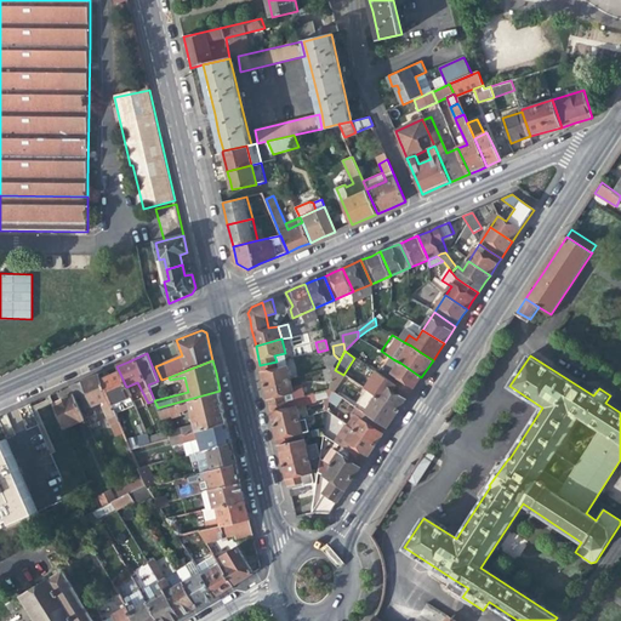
[(291,380),(288,366),(278,369),(277,362),(260,365),(262,374),(265,386),(291,380)]
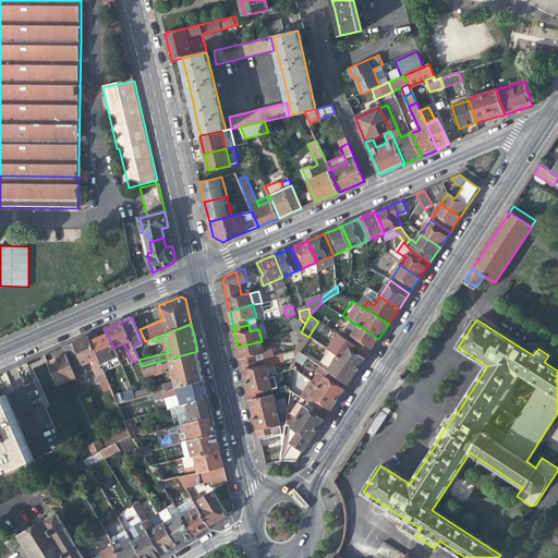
[(291,327),(293,335),(301,332),(300,325),(291,327)]
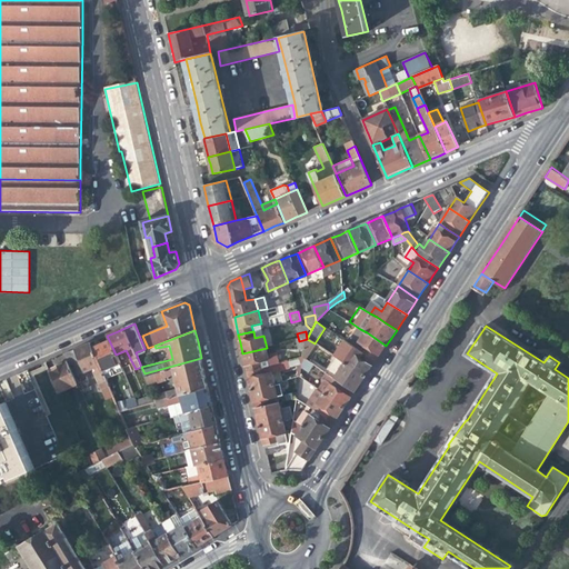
[(350,345),(363,353),(376,361),(379,355),(386,346),(367,332),(360,341),(355,338),(350,345)]
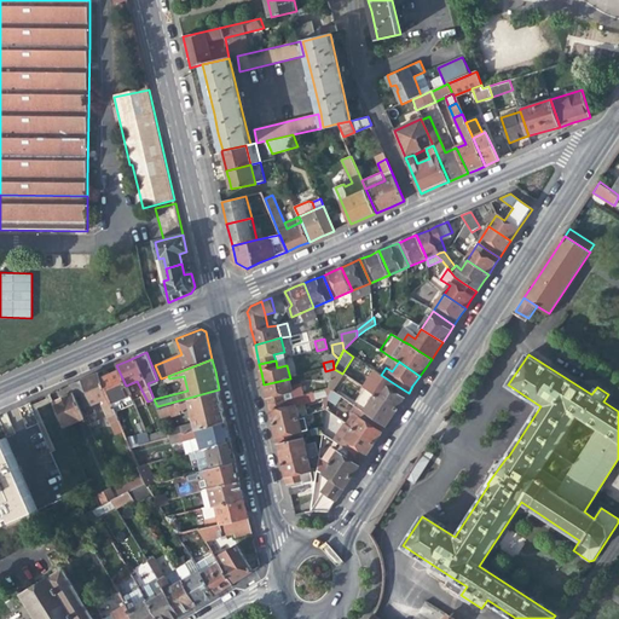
[(325,392),(330,391),(334,369),(325,371),(320,371),(325,392)]
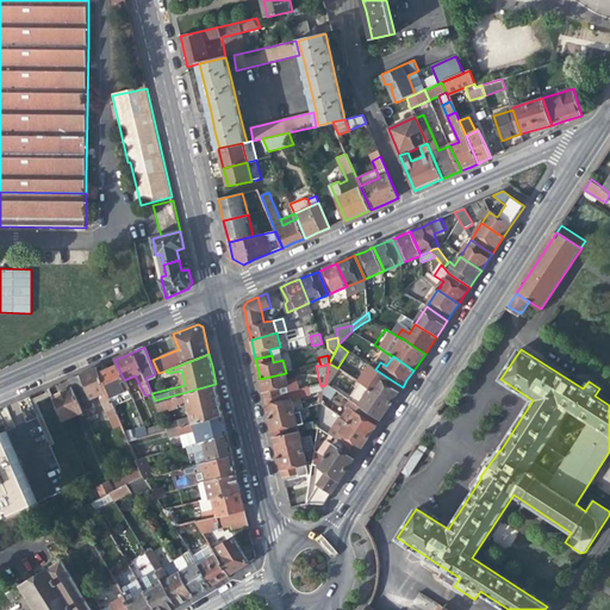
[(340,369),(337,368),(329,363),(325,385),(328,386),(340,369)]
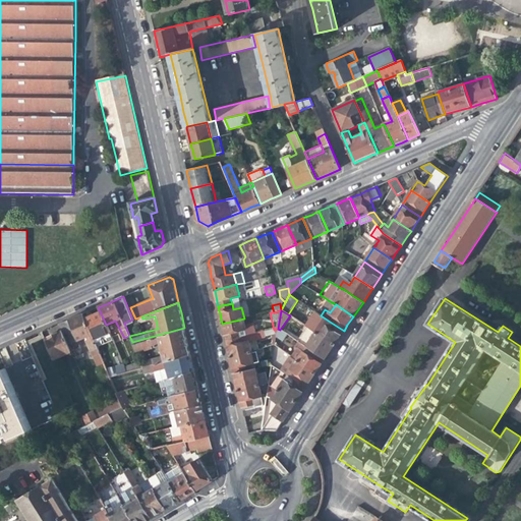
[(106,325),(100,311),(93,314),(85,319),(92,335),(93,336),(97,346),(112,339),(106,325)]
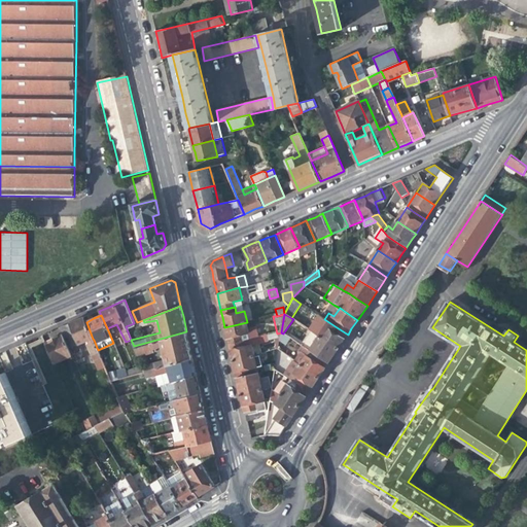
[(69,349),(93,339),(86,322),(84,317),(72,322),(60,328),(69,349)]
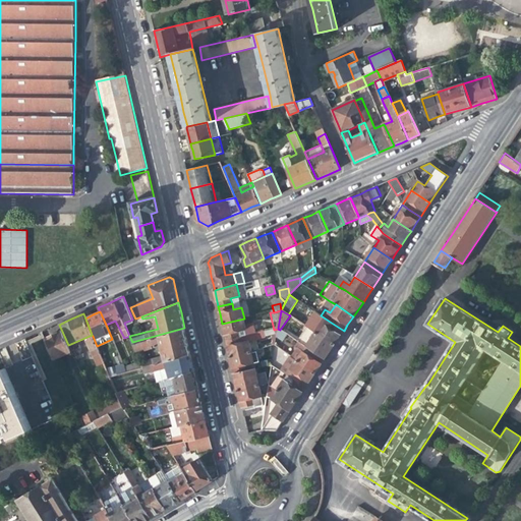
[(246,327),(244,319),(222,324),(224,331),(226,340),(239,337),(248,336),(250,335),(253,334),(255,334),(253,325),(246,327)]
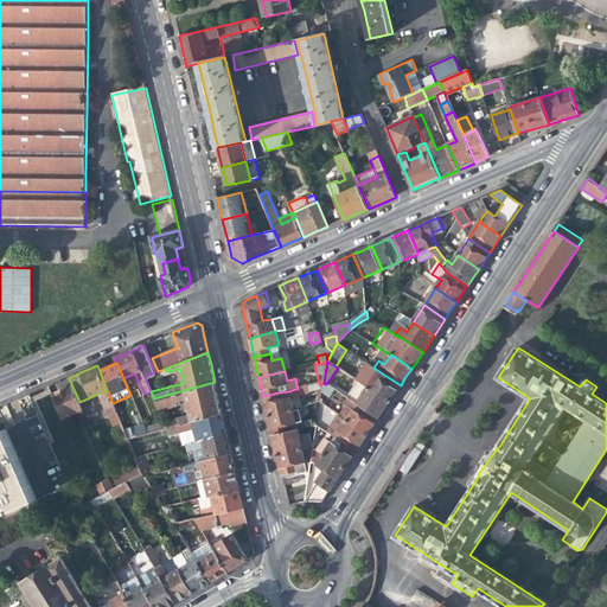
[(371,384),(369,388),(390,402),(396,393),(401,385),(388,377),(385,383),(376,377),(376,378),(374,377),(369,383),(371,384)]
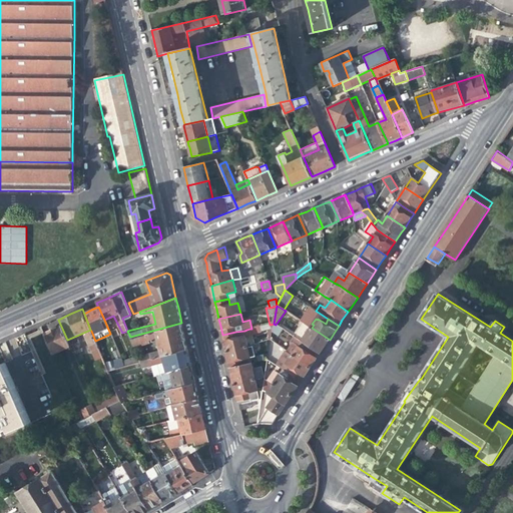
[(161,351),(151,353),(152,358),(187,349),(183,333),(181,323),(130,337),(135,348),(150,345),(149,343),(159,340),(161,351)]
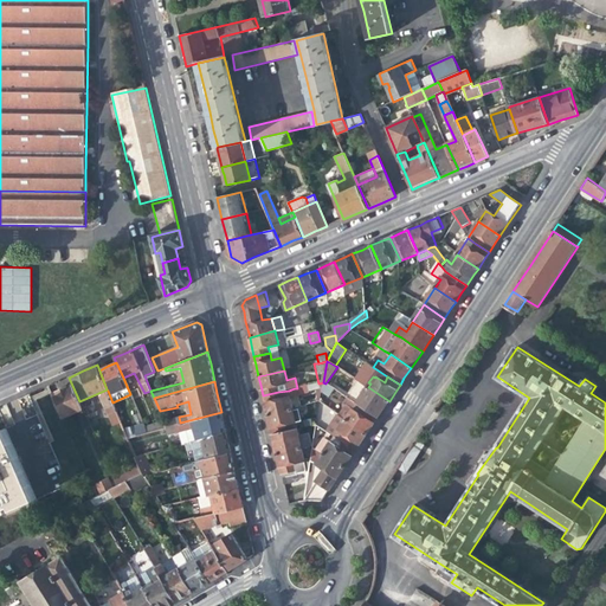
[(51,394),(62,418),(82,408),(71,385),(60,389),(51,394)]
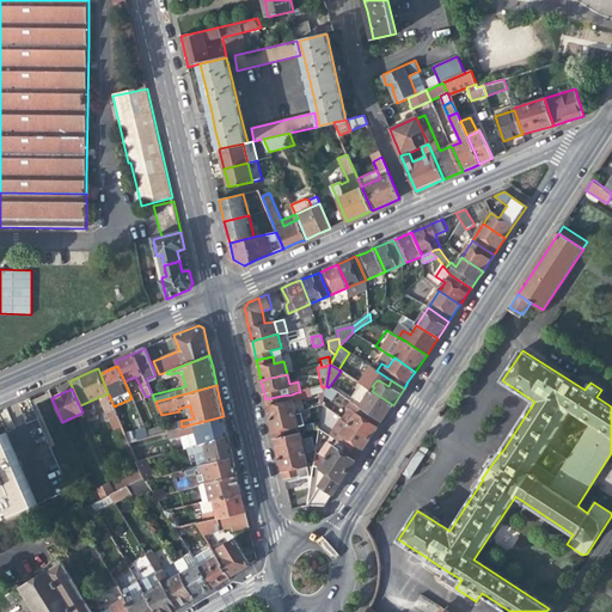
[(373,409),(369,414),(381,422),(387,412),(393,405),(372,391),(365,403),(373,409)]
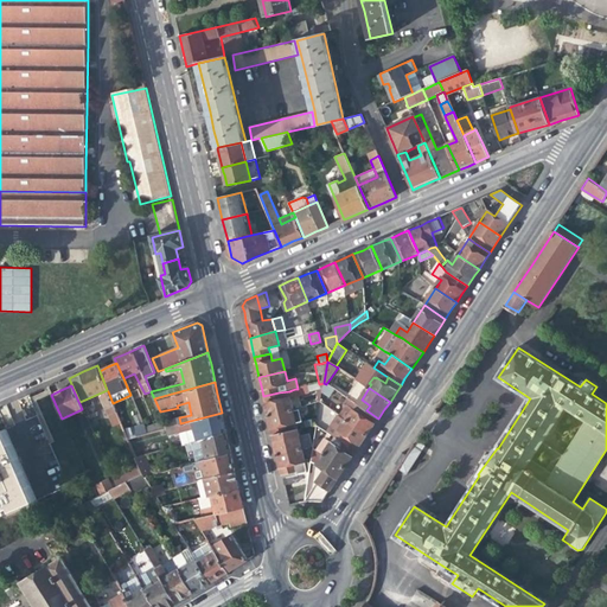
[(113,403),(108,391),(102,396),(107,408),(112,407),(113,409),(115,408),(113,403)]
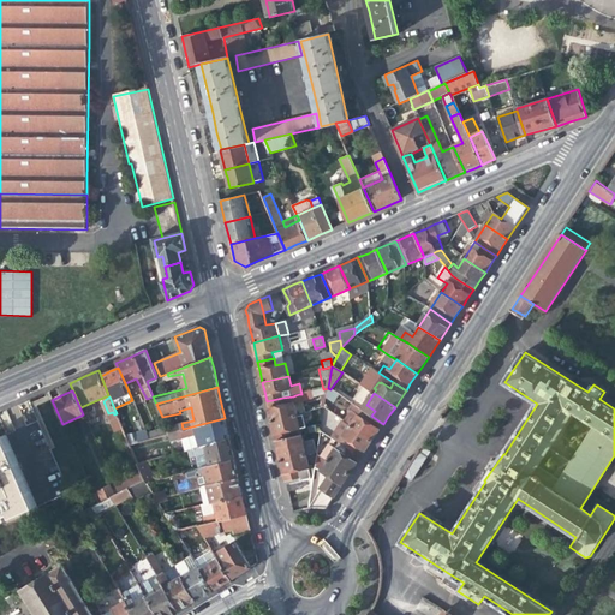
[(293,396),(282,398),(285,406),(294,404),(293,396)]
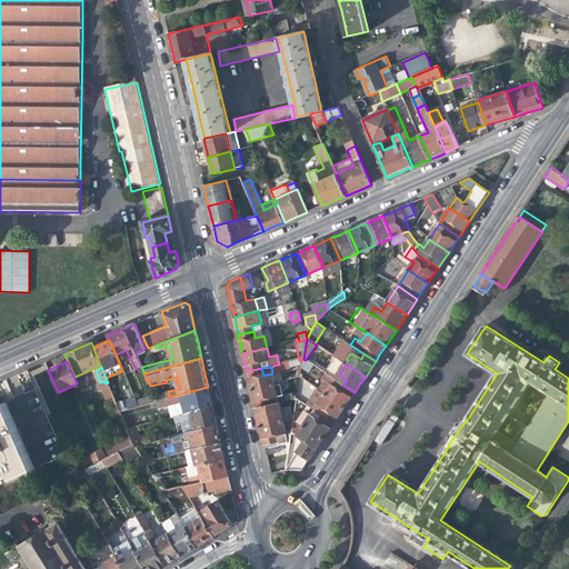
[(275,385),(272,373),(263,376),(261,368),(247,371),(249,381),(251,390),(275,385)]
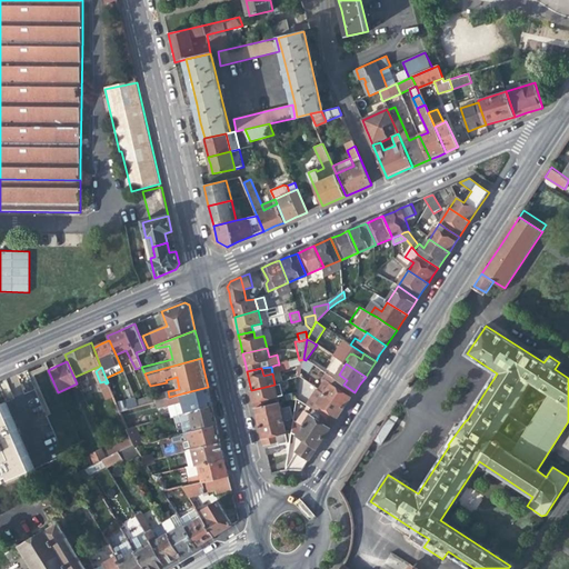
[(278,397),(275,385),(251,390),(253,398),(256,408),(270,405),(269,399),(278,397)]
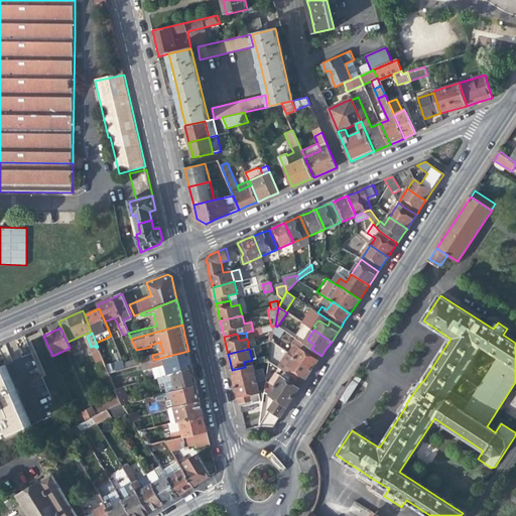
[(301,349),(294,359),(312,370),(318,361),(321,356),(311,349),(308,354),(301,349)]
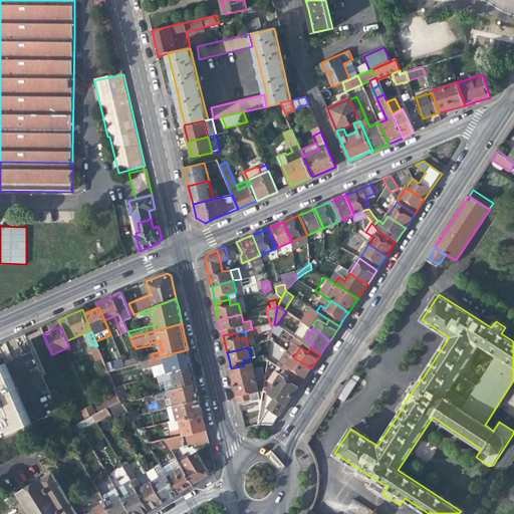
[(165,362),(168,372),(192,366),(190,356),(188,349),(153,358),(141,362),(140,362),(142,367),(165,362)]
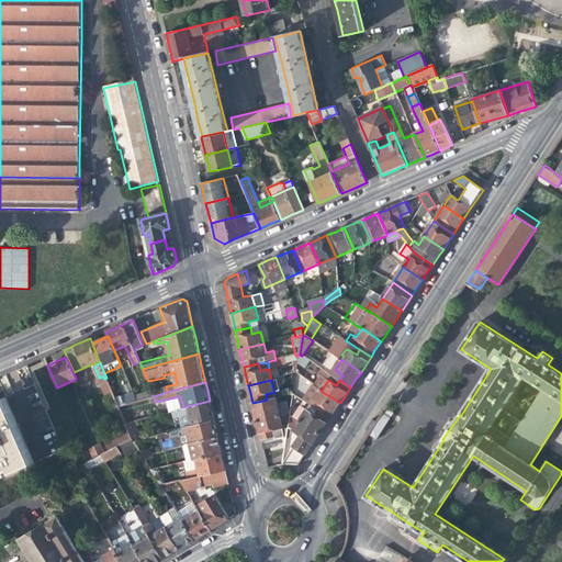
[(166,386),(152,391),(154,396),(167,392),(166,386)]
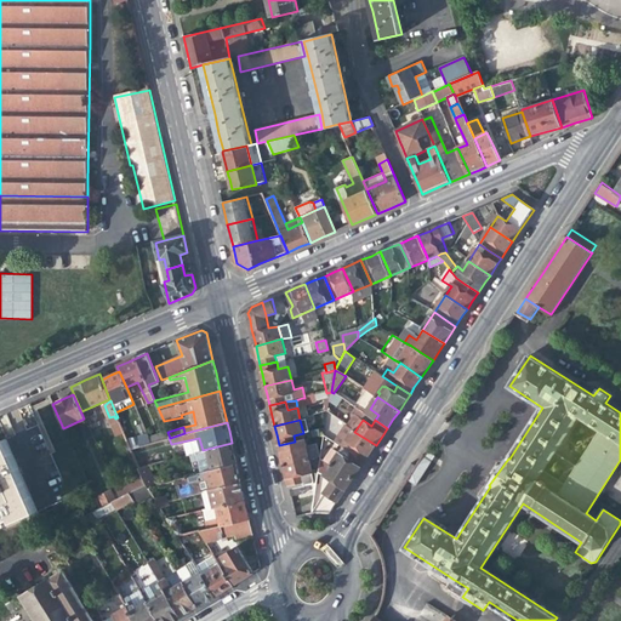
[(12,439),(43,511),(72,499),(39,428),(15,438),(12,439)]
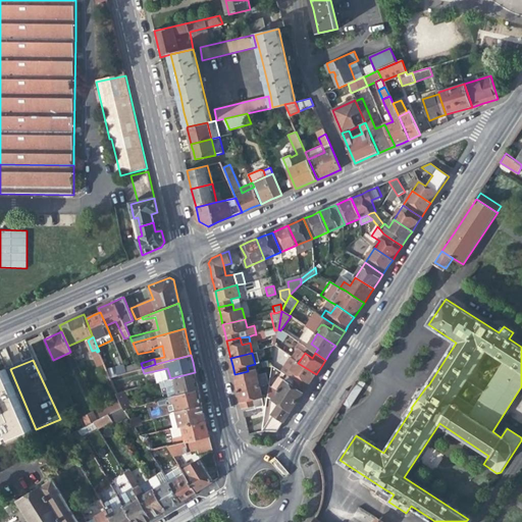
[(126,372),(142,368),(143,368),(141,363),(141,362),(124,367),(126,372)]
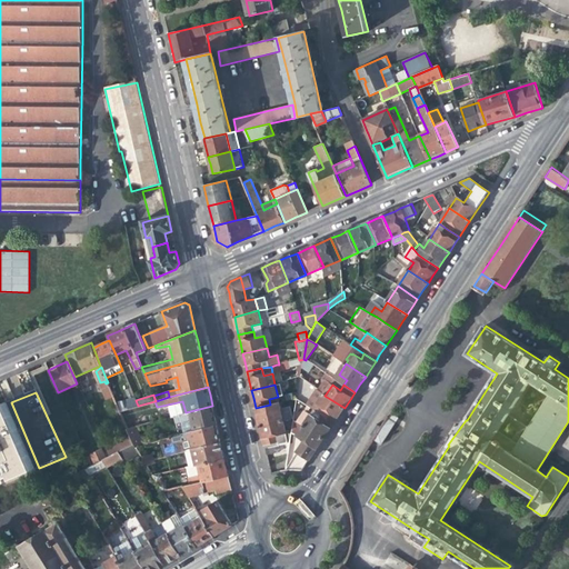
[(326,411),(322,417),(333,423),(338,418),(345,408),(325,396),(318,406),(326,411)]
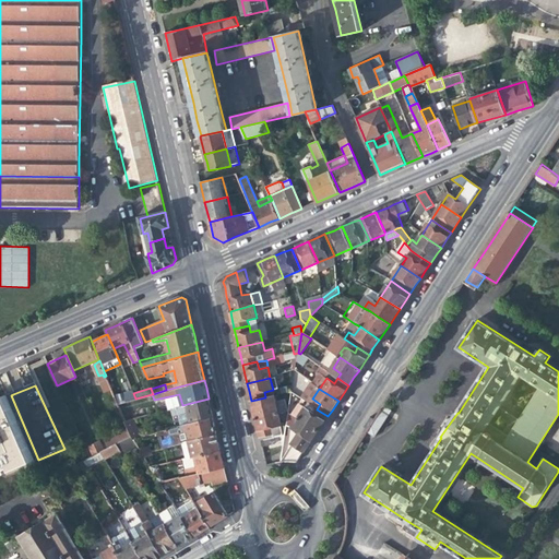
[(11,395),(0,399),(0,476),(38,460),(21,419),(11,395)]
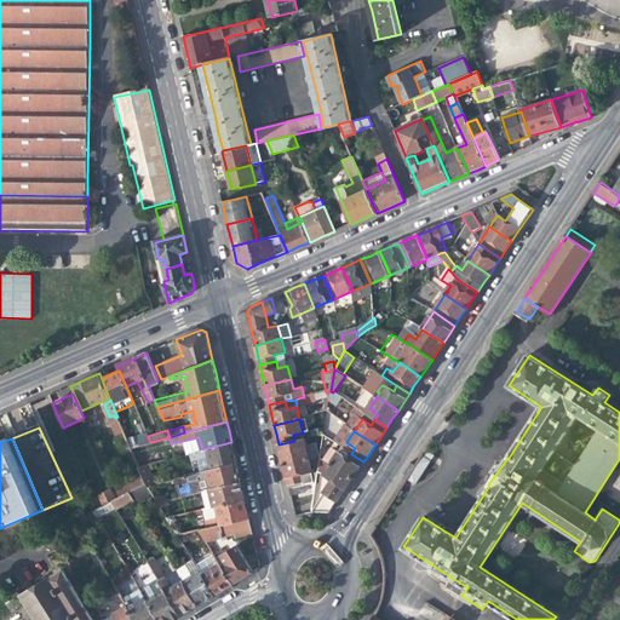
[(296,448),(294,441),(279,445),(280,453),(283,465),(309,459),(306,446),(296,448)]
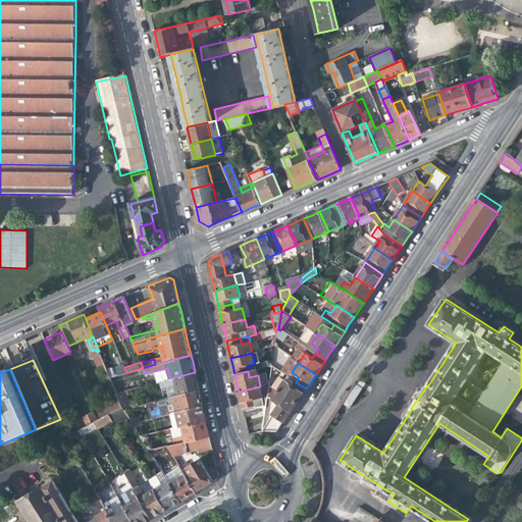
[(160,388),(169,386),(174,384),(177,395),(199,390),(197,379),(195,372),(170,378),(158,381),(160,388)]
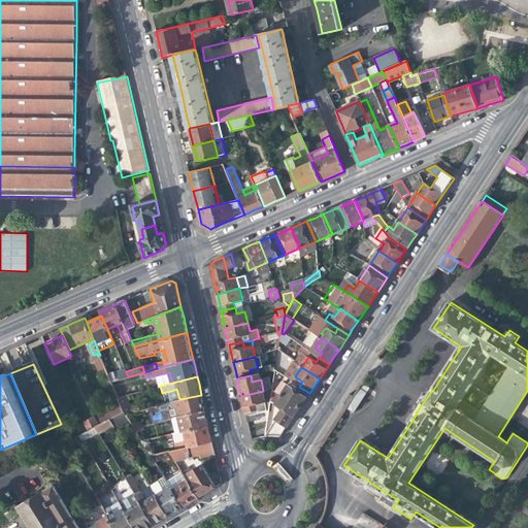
[(292,382),(282,396),(300,407),(306,398),(309,393),(299,387),(292,382)]
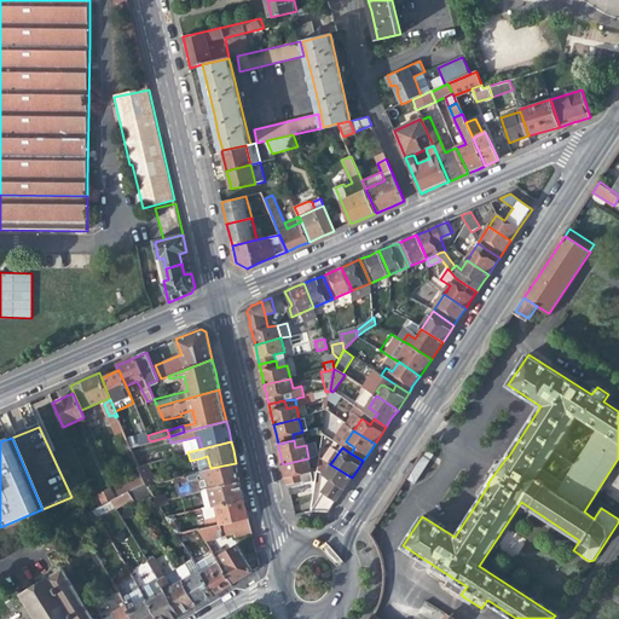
[(429,461),(421,455),(406,478),(415,484),(429,461)]
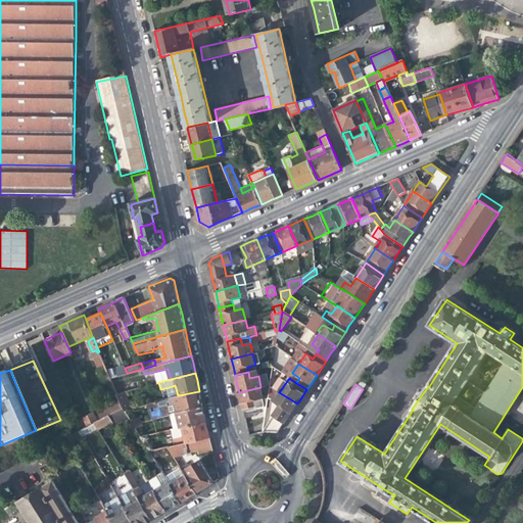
[(170,387),(172,397),(178,395),(175,385),(170,387)]
